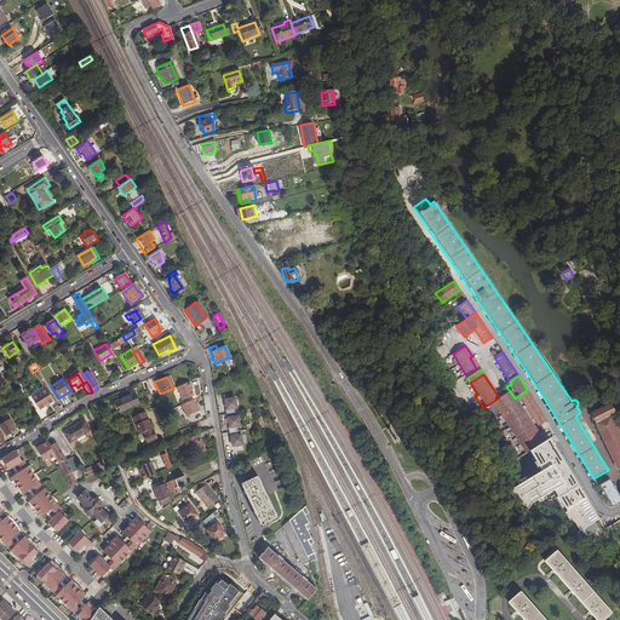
[(187,383),(176,388),(181,401),(191,396),(188,388),(189,386),(187,383)]
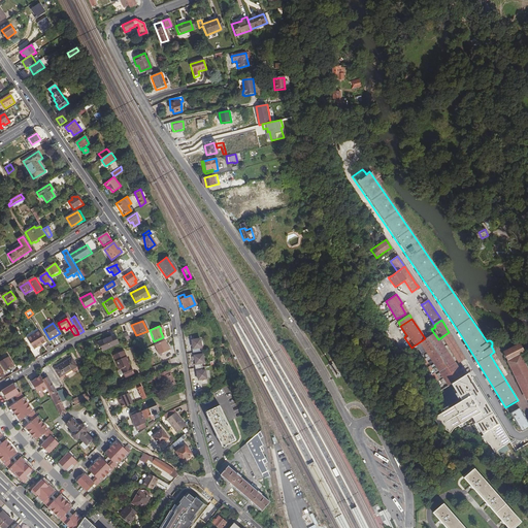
[(462,376),(440,343),(444,340),(458,363),(465,359),(449,332),(438,339),(431,329),(431,330),(428,332),(427,332),(430,336),(425,338),(411,348),(421,362),(428,357),(438,373),(430,378),(438,392),(451,384),(462,376)]
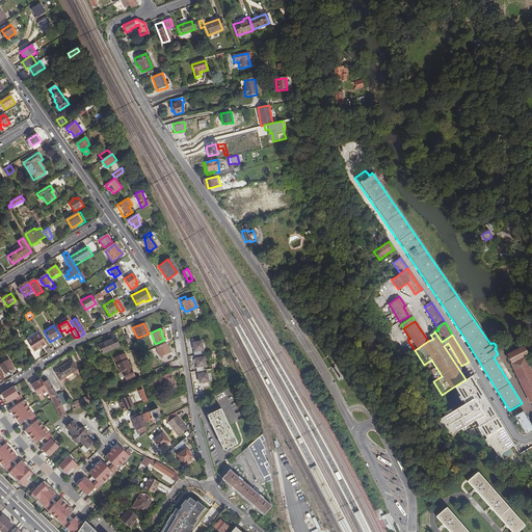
[(38,334),(26,341),(32,351),(45,343),(38,334)]
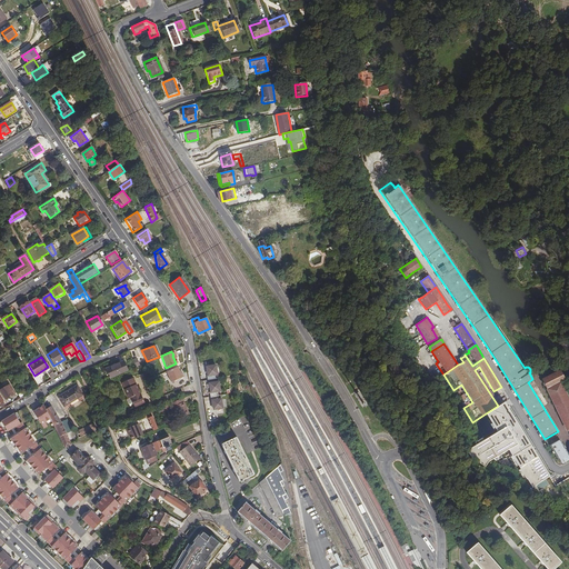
[(103,369),(108,379),(126,371),(121,360),(103,369)]
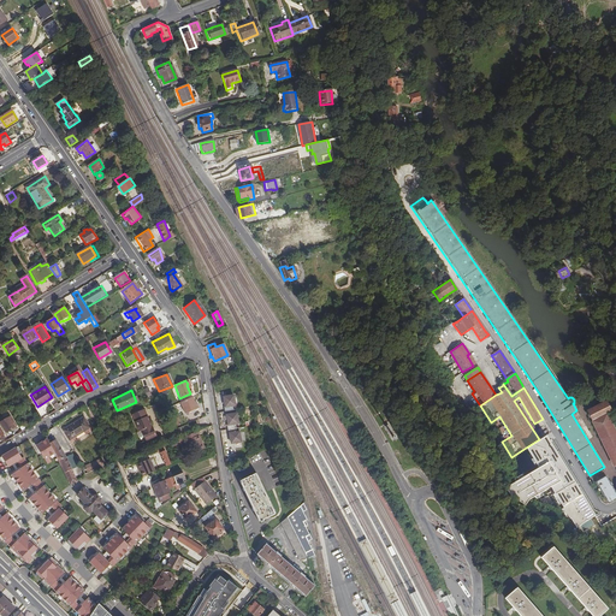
[(232,396),(223,397),(224,407),(223,407),(224,412),(232,410),(231,406),(234,406),(232,396)]
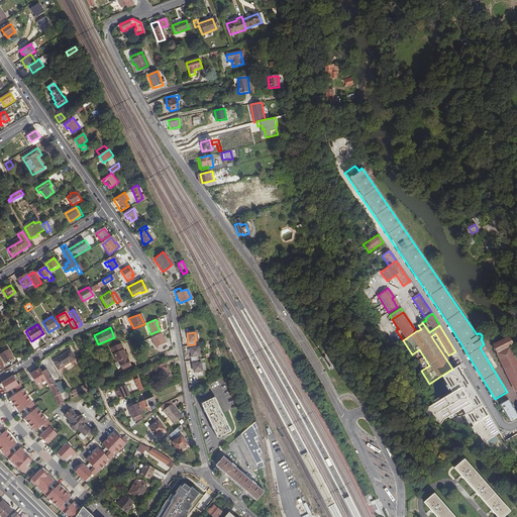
[(161,333),(150,337),(154,347),(166,342),(165,338),(163,339),(161,333)]
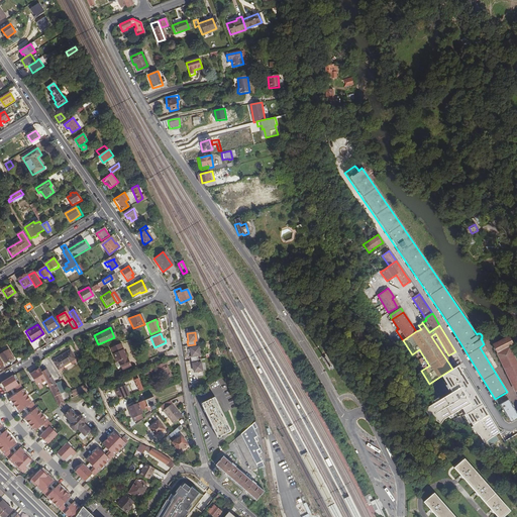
[(493,344),(515,392),(516,390),(516,365),(509,346),(513,344),(509,335),(507,335),(504,337),(503,337),(504,339),(493,344)]
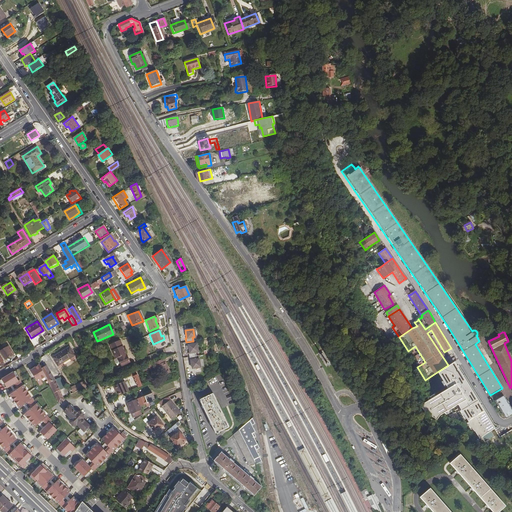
[(117,358),(120,367),(129,363),(119,340),(109,345),(115,359),(117,358)]
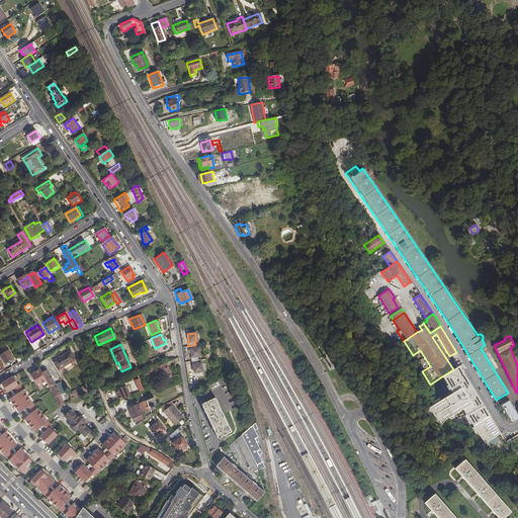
[(197,348),(189,349),(191,357),(189,357),(191,365),(192,365),(193,372),(201,371),(200,363),(198,363),(197,356),(199,356),(197,348)]
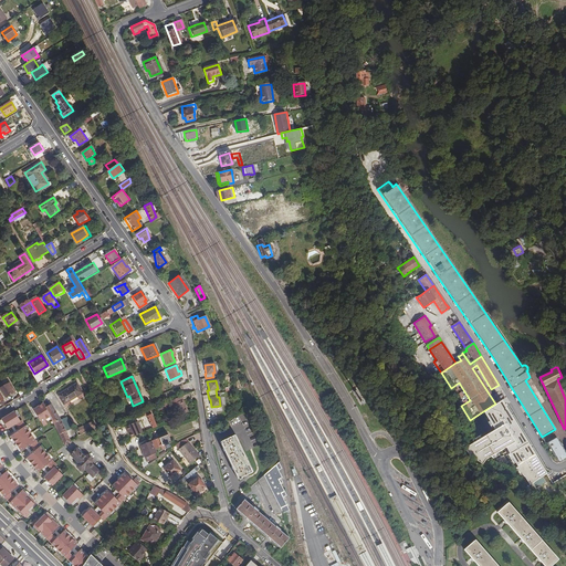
[(0,386),(0,391),(3,397),(13,392),(7,383),(0,386)]
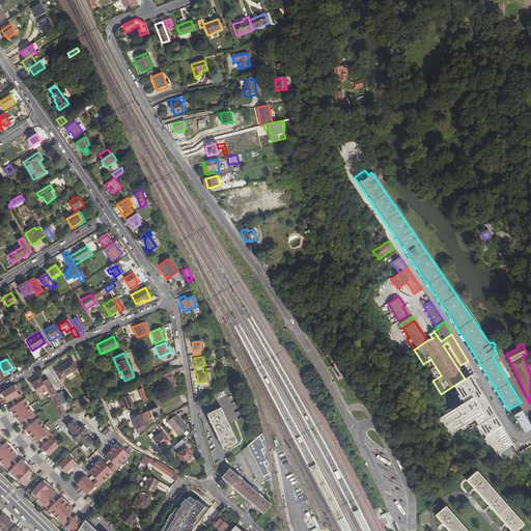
[(53,371),(58,380),(77,369),(71,360),(53,371)]
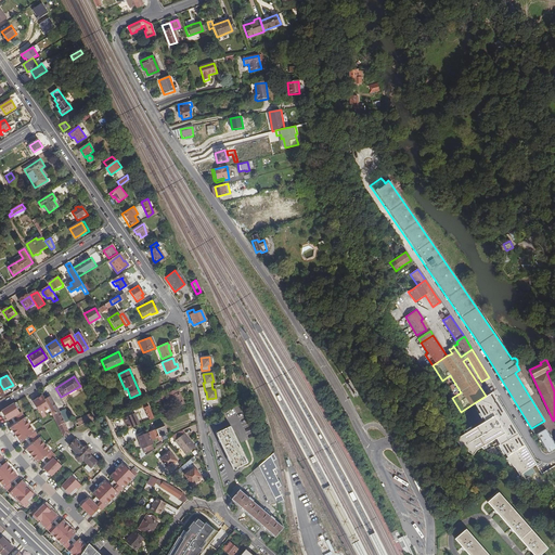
[(179,392),(167,397),(173,412),(185,408),(179,392)]
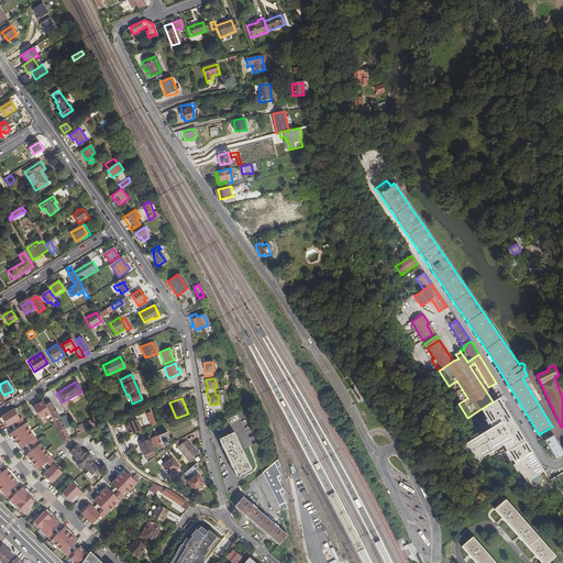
[(527,481),(543,470),(498,398),(493,401),(481,409),(492,428),(463,446),(468,452),(481,461),(483,457),(504,444),(527,481)]
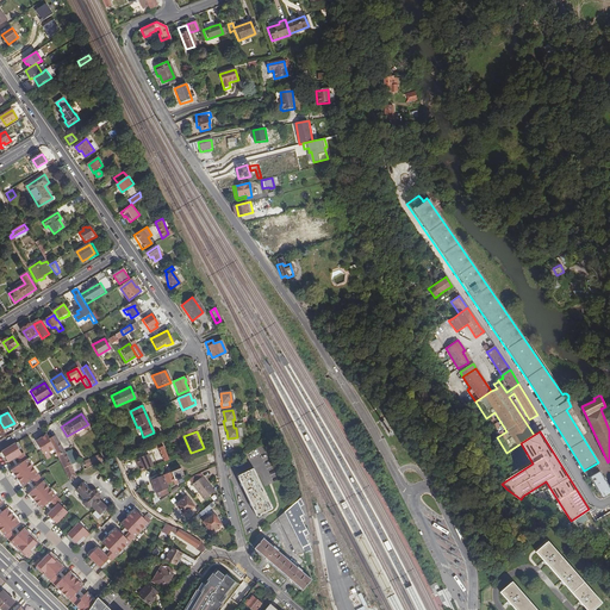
[(38,440),(35,442),(37,446),(41,450),(45,459),(49,458),(47,453),(53,449),(48,440),(45,435),(38,440)]
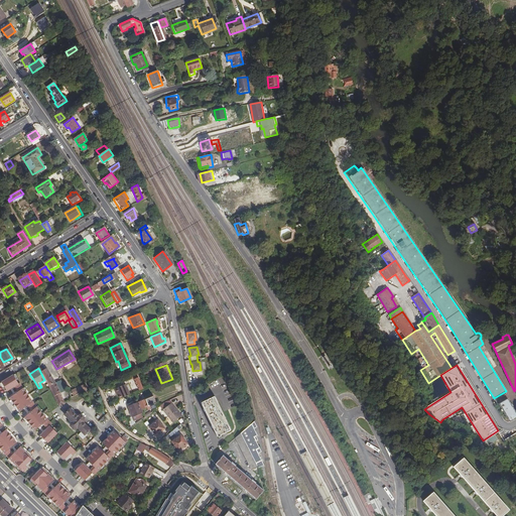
[(44,380),(47,386),(53,383),(46,370),(40,372),(44,380)]
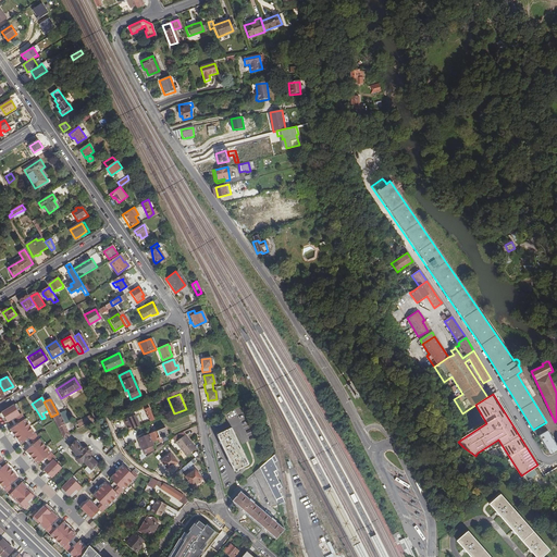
[(146,404),(139,406),(141,409),(144,409),(149,421),(153,420),(149,411),(150,411),(146,404)]
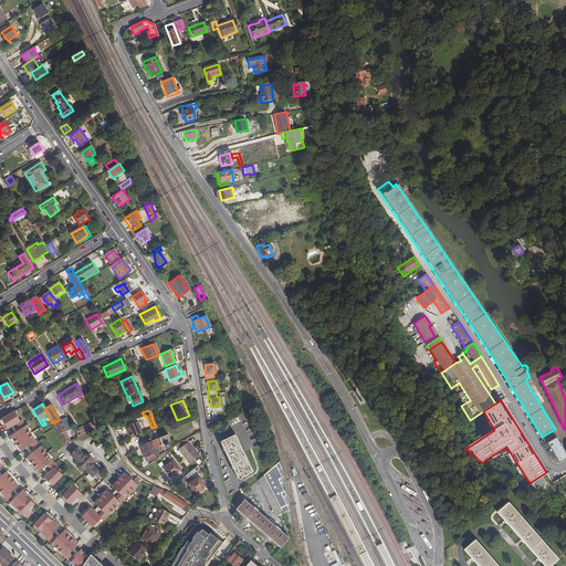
[(45,481),(51,486),(60,479),(62,477),(53,468),(55,465),(51,461),(39,447),(34,442),(23,427),(20,420),(19,421),(13,411),(0,419),(4,426),(7,429),(14,425),(18,430),(9,437),(11,440),(18,449),(20,452),(29,446),(33,451),(25,459),(28,461),(35,470),(38,473),(45,465),(50,471),(43,479),(45,481)]
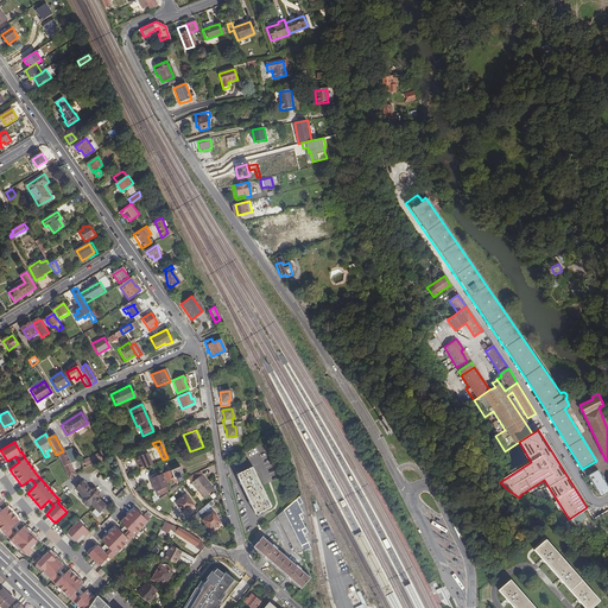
[(59,460),(69,479),(75,475),(63,451),(56,455),(59,460)]
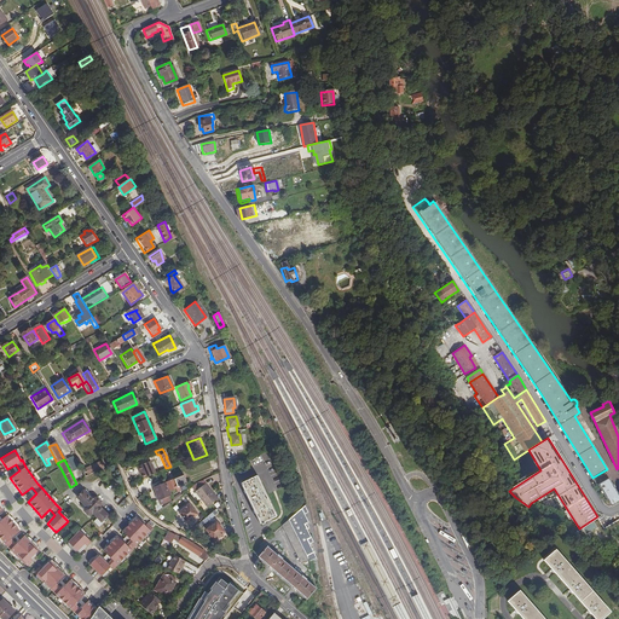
[(105,466),(102,460),(84,469),(87,475),(105,466)]
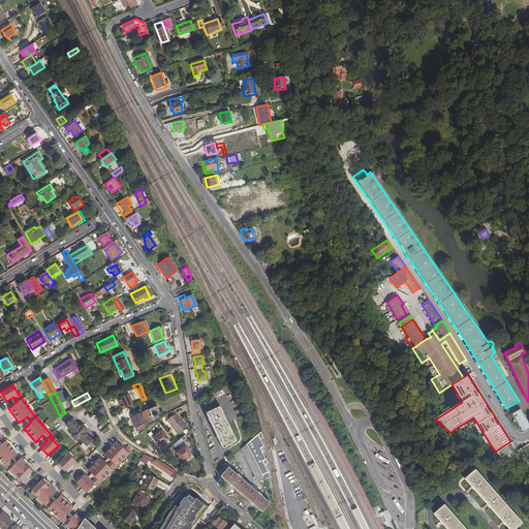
[(127,394),(116,399),(118,403),(119,403),(120,405),(122,409),(126,407),(131,405),(127,394)]
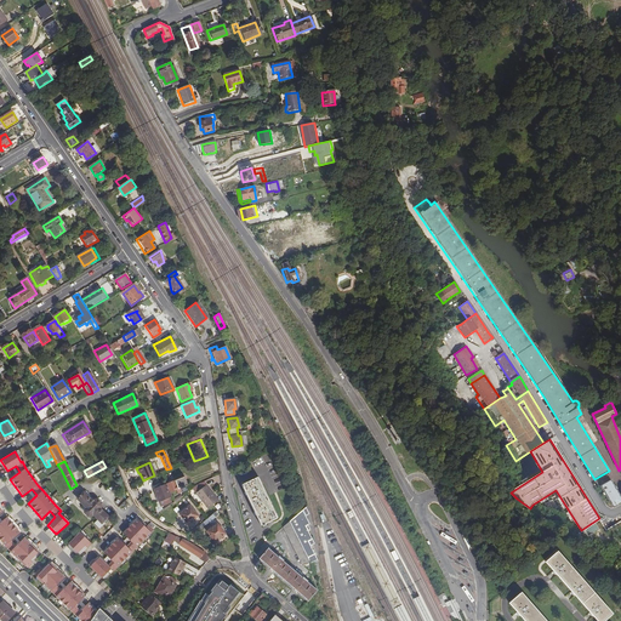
[(183,477),(165,484),(169,493),(180,488),(181,491),(184,490),(183,486),(187,485),(183,477)]
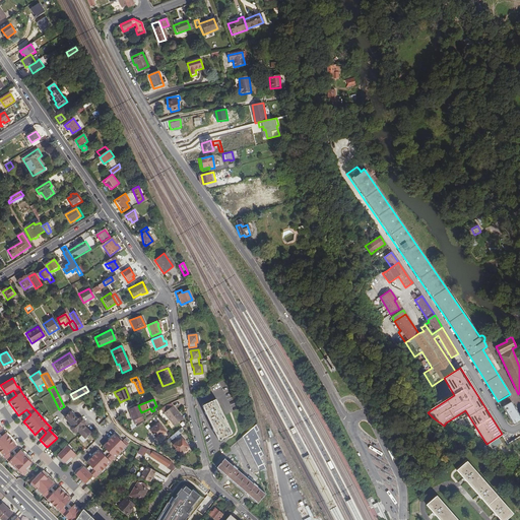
[(203,405),(218,440),(233,434),(217,399),(203,405)]
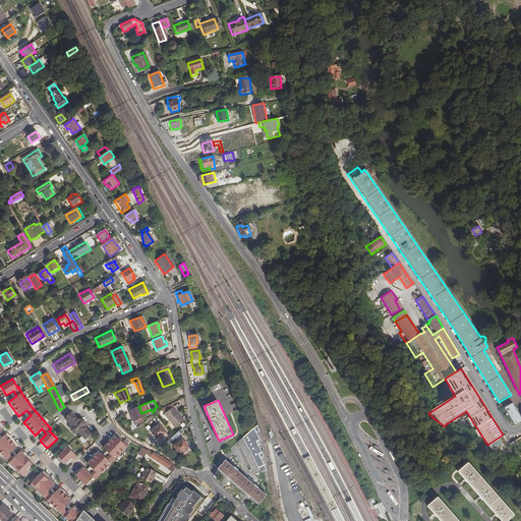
[(504,407),(515,426),(520,422),(520,416),(512,402),(504,407)]
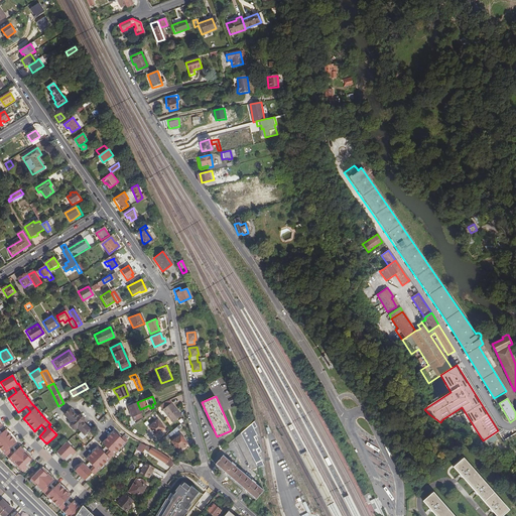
[(170,403),(168,400),(158,405),(161,410),(170,403)]
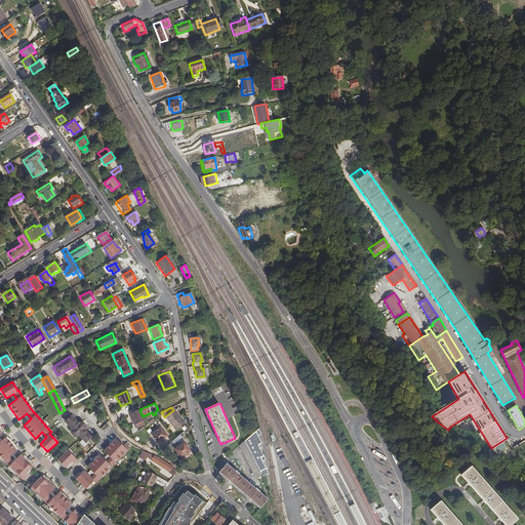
[(139,409),(128,413),(132,422),(134,427),(143,422),(142,419),(144,418),(143,416),(139,409)]
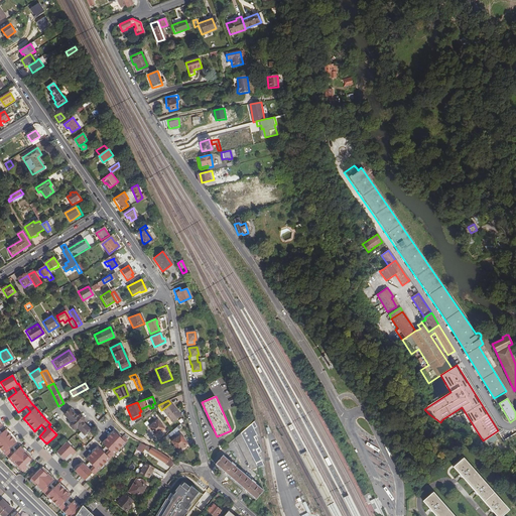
[(170,403),(161,410),(171,422),(180,415),(170,403)]
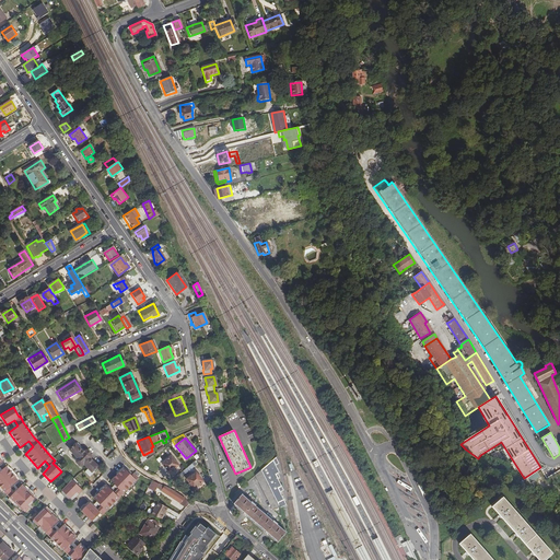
[(82,464),(91,473),(96,466),(92,462),(90,459),(92,457),(91,456),(90,453),(85,448),(83,448),(81,451),(76,444),(74,443),(69,450),(77,457),(76,459),(76,463),(78,466),(81,466),(82,464)]
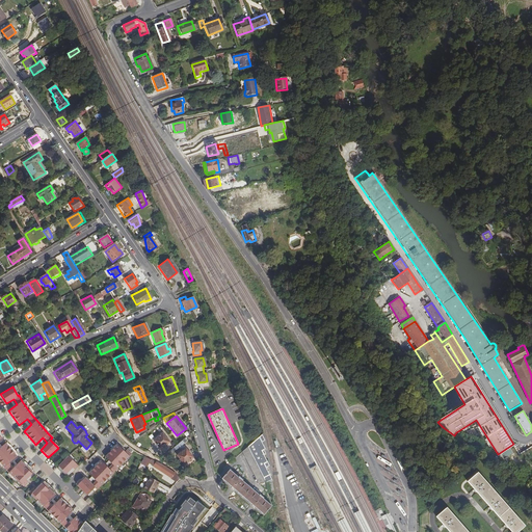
[(109,427),(103,434),(107,439),(114,431),(109,427)]
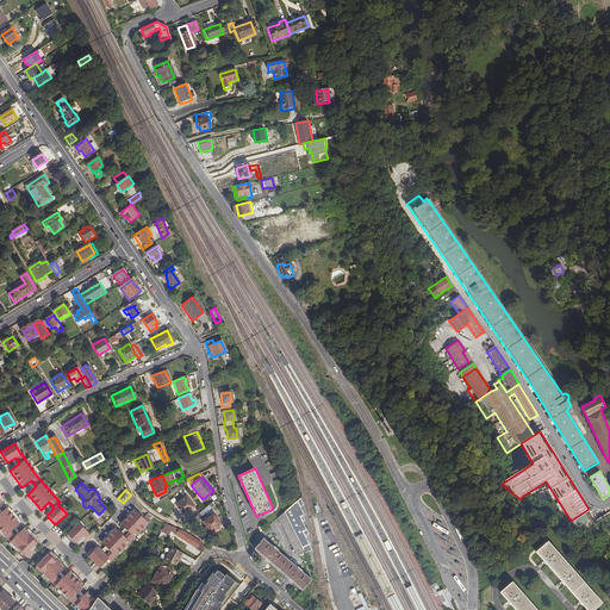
[(30,497),(27,498),(36,508),(38,506),(30,497)]
